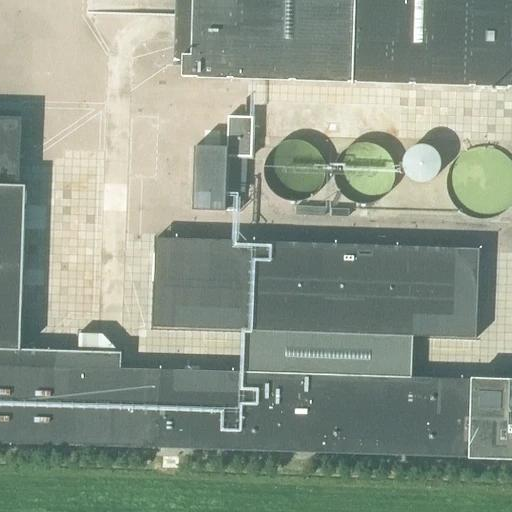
[(511,0),(195,0),(193,60),(184,60),(184,74),(511,83),(511,79),(511,0)]
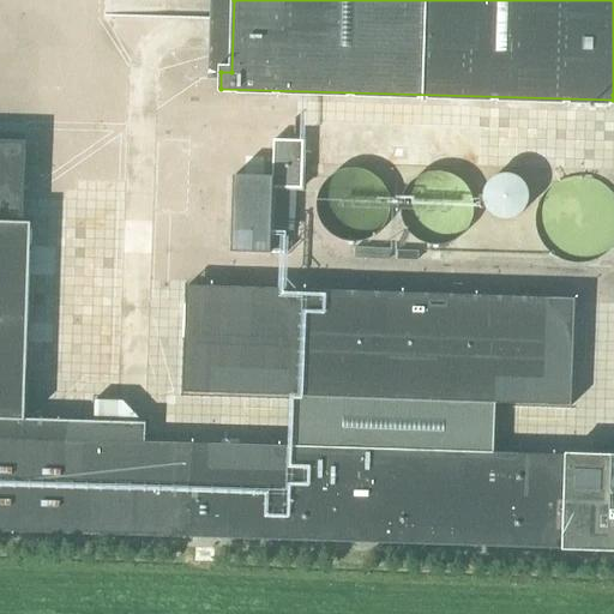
[(26,136),(0,134),(0,527),(613,546),(613,450),(571,450),(570,452),(567,451),(497,451),(498,401),(572,401),(576,298),(190,286),(187,386),(296,392),(290,444),(148,439),(148,421),(26,415),(31,217),(23,221),(26,136)]
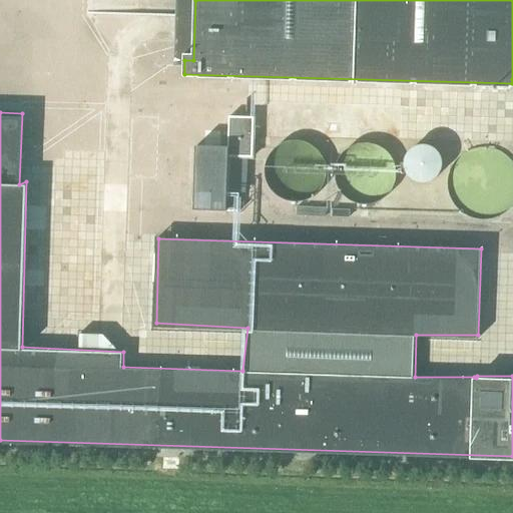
[(228,118),(227,157),(253,157),(254,118),(228,118)]
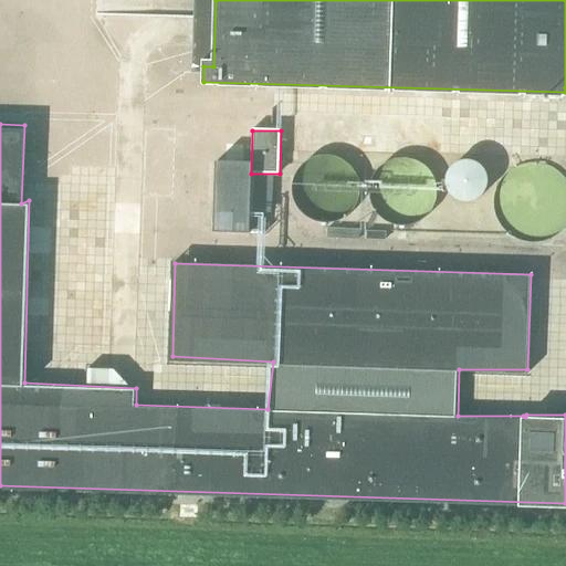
[(293,188),(293,191),(293,194),(294,197),(294,199),(295,202),(296,205),(297,208),(300,210),(302,212),(304,215),(306,217),(308,218),(311,220),(313,221),(316,222),(318,223),(322,223),(325,223),(327,223),(331,223),(334,223),(336,222),(339,221),(342,220),(345,219),(347,217),(349,216),(352,213),(354,211),(355,209),(356,206),(358,203),(359,201),(359,198),(360,195),(360,192),(360,189),(360,186),(360,184),(359,180),(358,178),(357,175),(356,173),(354,170),(353,168),(350,166),(348,164),(346,161),(343,160),(341,159),(337,158),(335,157),(332,157),(329,156),(326,156),(323,156),(321,157),(317,157),(314,158),(312,159),(310,161),(306,163),(304,165),(302,167),(301,169),(299,171),(297,174),(296,177),(295,179),(294,182),(293,185),(293,188)]
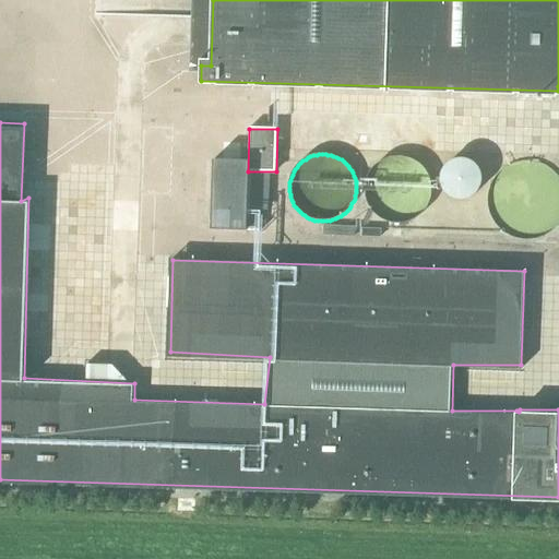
[(367,186),(366,189),(367,192),(367,194),(367,198),(368,201),(369,203),(370,206),(371,209),(373,211),(376,213),(378,215),(380,217),(382,218),(384,219),(388,221),(390,222),(393,223),(396,223),(399,224),(402,224),(405,223),(407,223),(411,222),(413,221),(416,219),(418,217),(420,216),(423,214),(425,212),(427,210),(428,207),(430,205),(431,202),(431,199),(432,197),(432,193),(433,191),(433,188),(432,185),(432,182),(431,179),(430,177),(429,174),(427,171),(426,169),(424,167),(421,165),(419,163),(417,162),(415,161),(412,158),(409,158),(406,157),(403,157),(401,156),(397,156),(394,157),(392,157),(389,158),(387,159),(383,161),(381,163),(379,164),(377,166),(375,168),(372,170),(371,173),(370,175),(369,178),(368,180),(367,183),(367,186)]
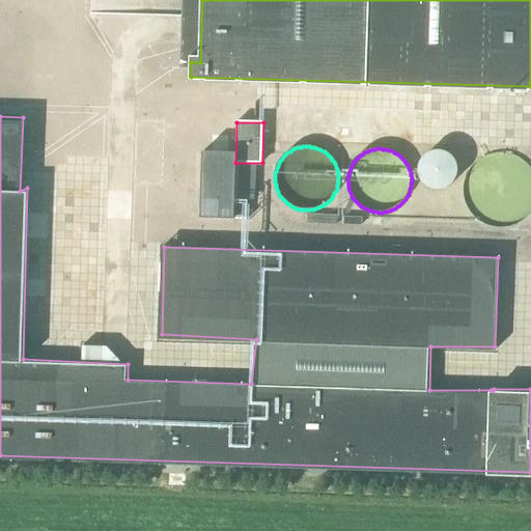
[(418,169),(418,171),(418,173),(419,174),(419,176),(419,177),(420,179),(421,182),(422,183),(423,184),(424,186),(425,187),(427,188),(428,189),(430,190),(431,190),(434,191),(435,191),(437,191),(439,191),(440,191),(442,191),(444,191),(445,190),(447,189),(449,189),(450,188),(451,187),(453,186),(454,184),(455,183),(456,182),(456,179),(457,178),(458,176),(458,174),(458,173),(458,171),(458,169),(458,167),(458,166),(457,164),(456,163),(456,161),(455,160),(454,158),(453,157),(451,156),(450,155),(449,154),(447,152),(445,152),(444,151),(442,151),(440,150),(439,150),(437,150),(435,151),(434,151),(431,152),(430,152),(428,154),(427,155),(425,156),(424,157),(423,158),(422,160),(421,161),(420,163),(420,164),(419,166),(419,167),(418,169)]
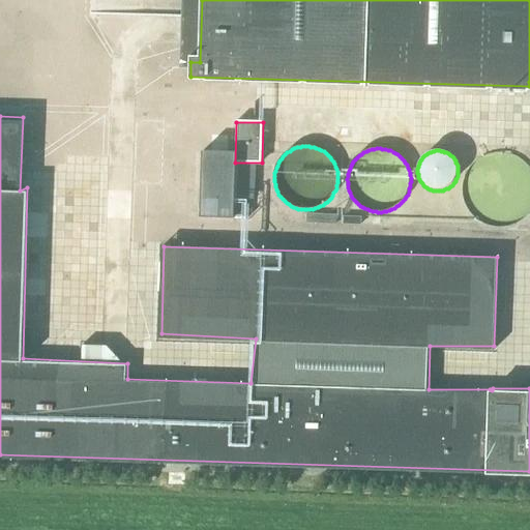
[(463,187),(463,190),(463,194),(463,197),(464,200),(465,203),(466,206),(467,209),(469,212),(471,214),(473,217),(476,219),(478,222),(481,224),(484,225),(488,226),(491,227),(494,228),(497,228),(500,228),(503,228),(507,228),(510,227),(513,226),(517,225),(519,223),(522,222),(525,219),(527,217),(529,214),(529,213),(529,167),(529,166),(527,164),(524,162),(522,159),(519,157),(516,156),(512,154),(509,154),(506,153),(503,152),(500,152),(497,152),(494,153),(491,154),(487,155),(484,156),(481,157),(478,159),(476,162),(473,164),(471,166),(469,169),(467,172),(466,174),(465,177),(464,180),(463,184),(463,187)]
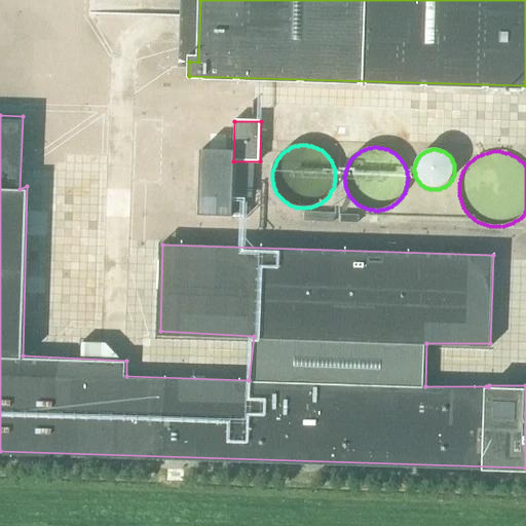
[(305,212),(304,222),(335,223),(335,214),(305,212)]
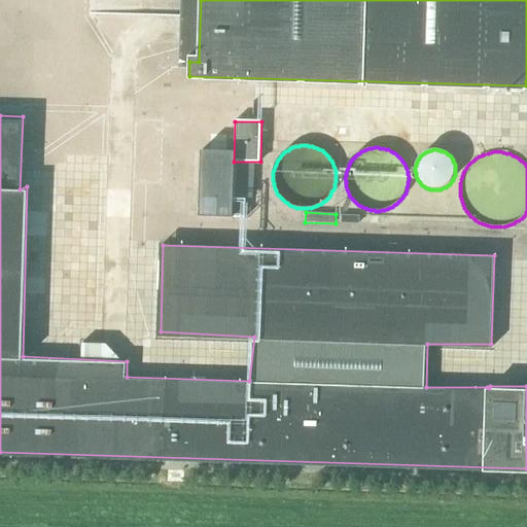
[(342,216),(342,223),(359,224),(360,216),(342,216)]
